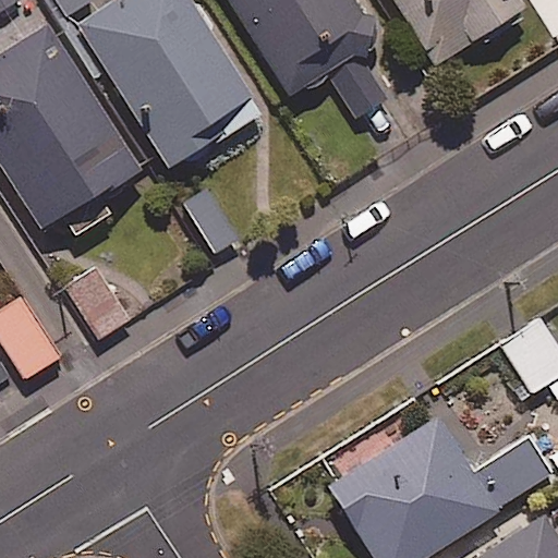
[(0,0),(0,11),(17,3),(15,0),(0,0)]
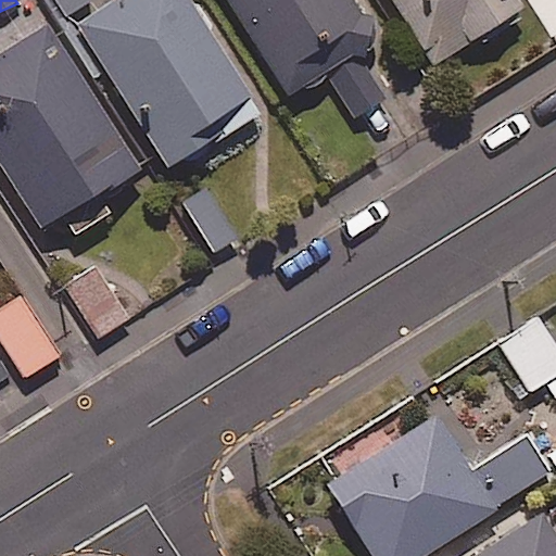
[(91,1),(90,0),(53,0),(65,19),(91,1)]
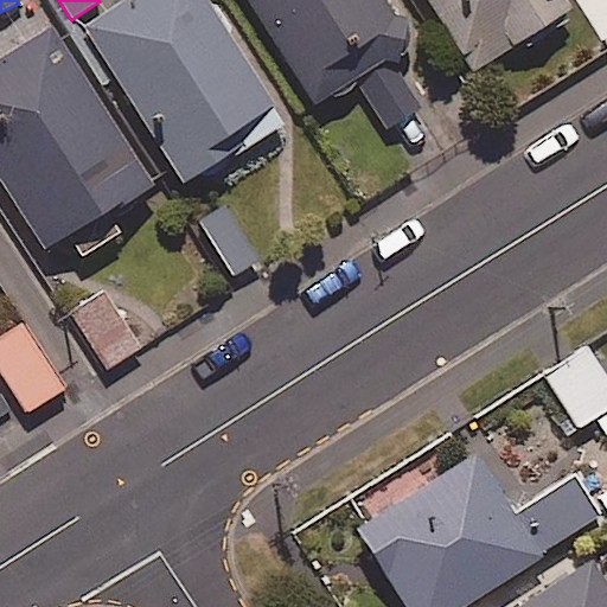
[(285,123),(206,0),(131,0),(84,30),(184,187),(285,123)]
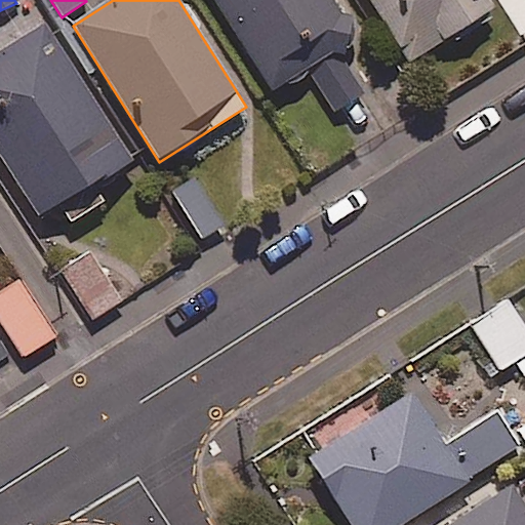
[(356,36),(332,0),(213,0),(274,94),(309,72),(335,113),(365,93),(336,48),(356,36)]
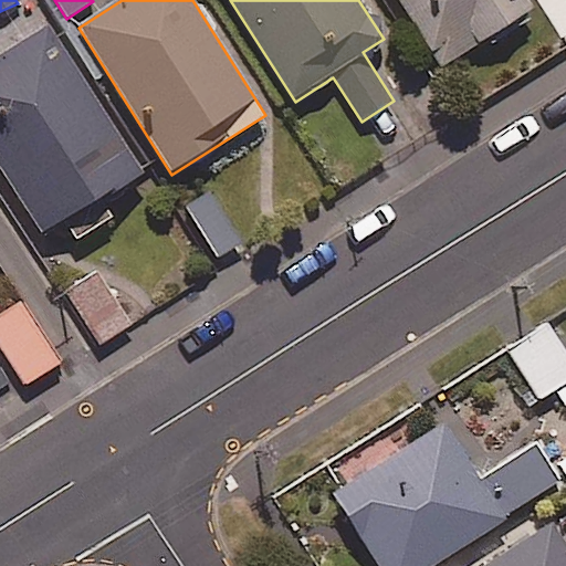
[(396,0),(441,69),(531,11),(523,0),(396,0)]
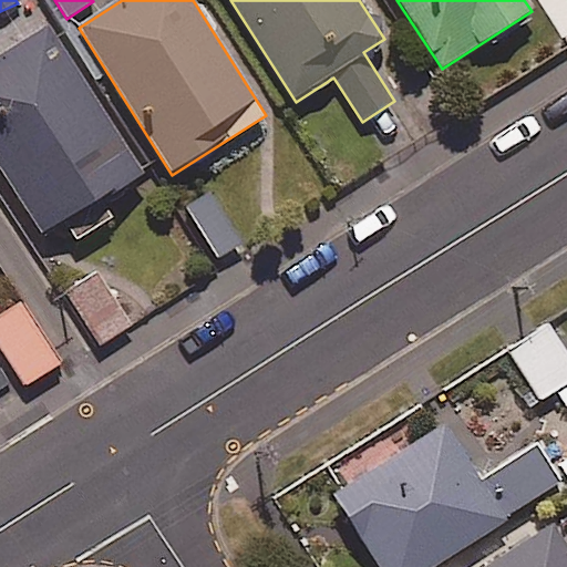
[(0,165),(47,237),(66,224),(79,241),(112,219),(101,202),(143,175),(48,28),(0,58),(0,165)]
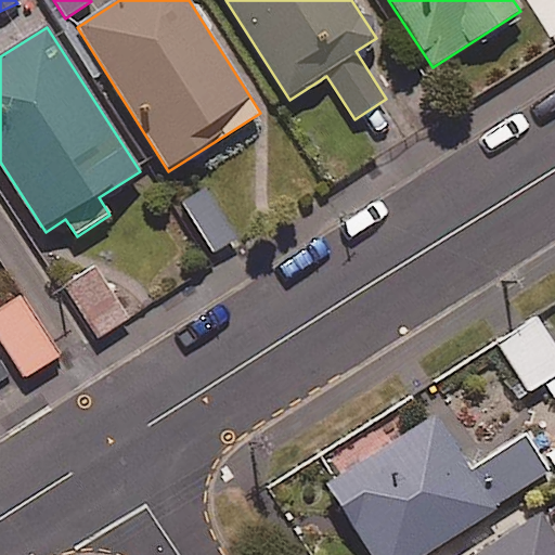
[(235,241),(205,190),(183,202),(214,253),(235,241)]
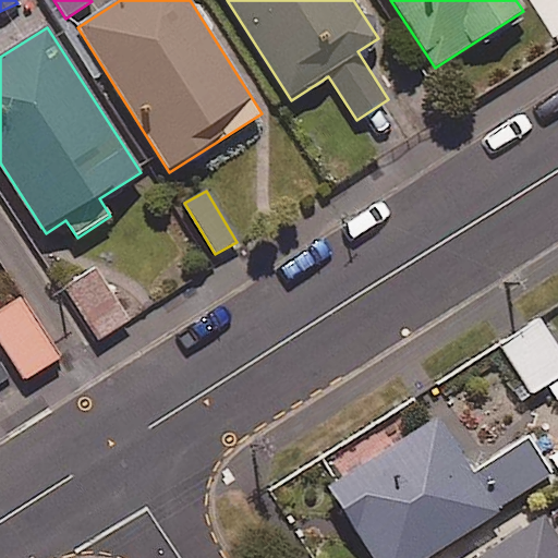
[(129,320),(97,270),(64,291),(95,341),(129,320)]
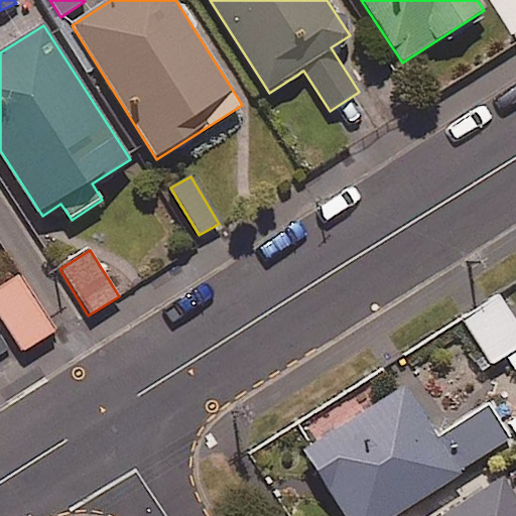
[(53,333),(19,277),(0,288),(0,316),(21,352),(53,333)]
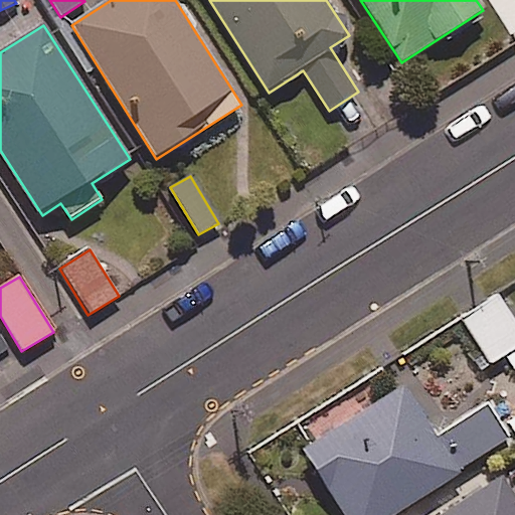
[(514,348),(514,322),(497,296),(461,320),(491,364),(514,348)]
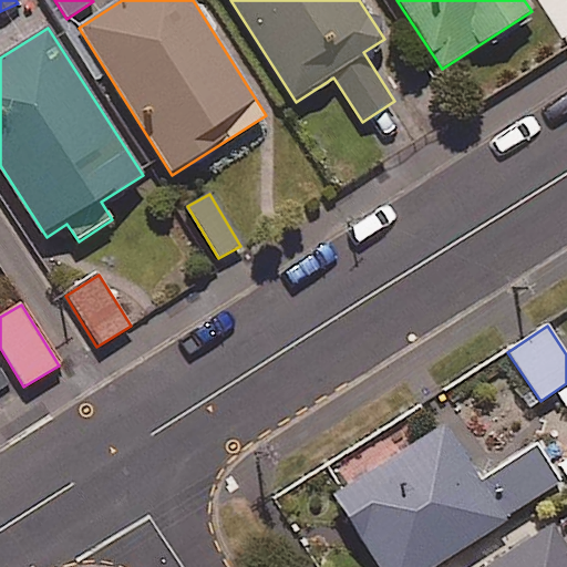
[(332,500),(377,566),(434,566),(562,483),(536,445),(481,482),(444,425),(332,500)]
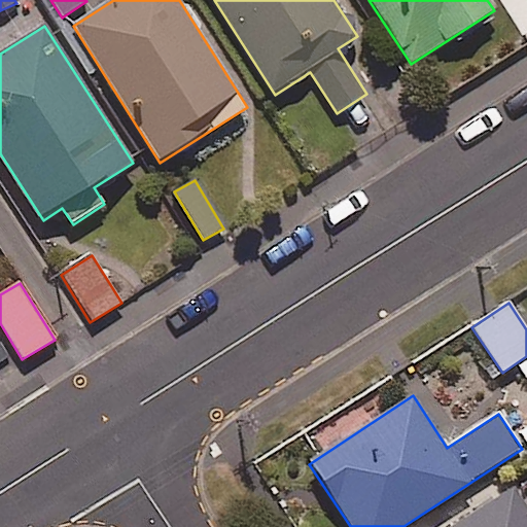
[(526,526),(526,511),(513,489),(454,526),(526,526)]
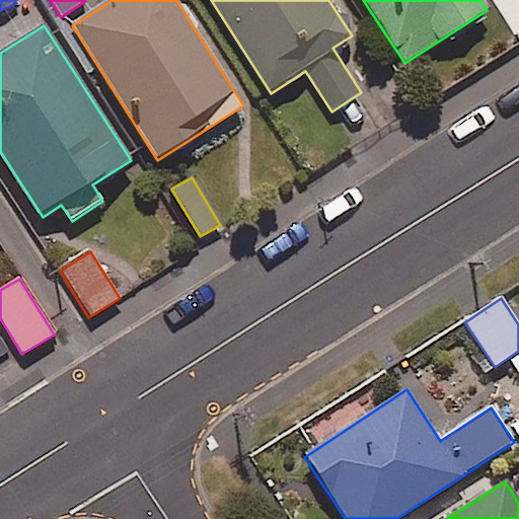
All buildings are outlined.
